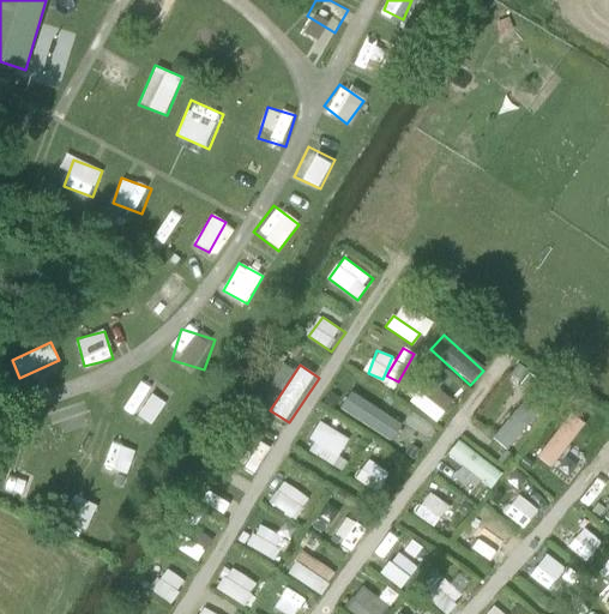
[(152,393),(158,385),(146,378),(128,408),(156,426),(169,403),(152,393)]
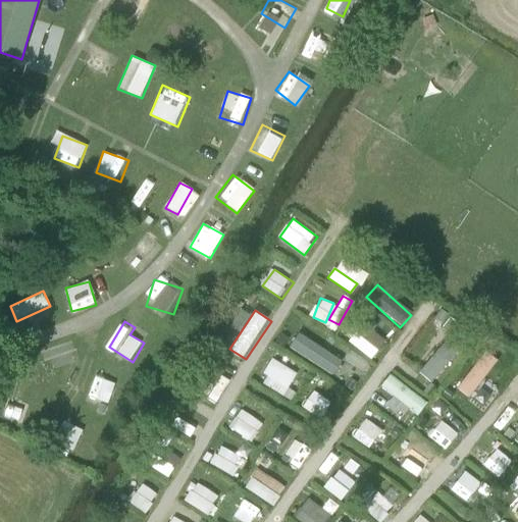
[(349,340),(371,360),(386,343),(365,322),(349,340)]
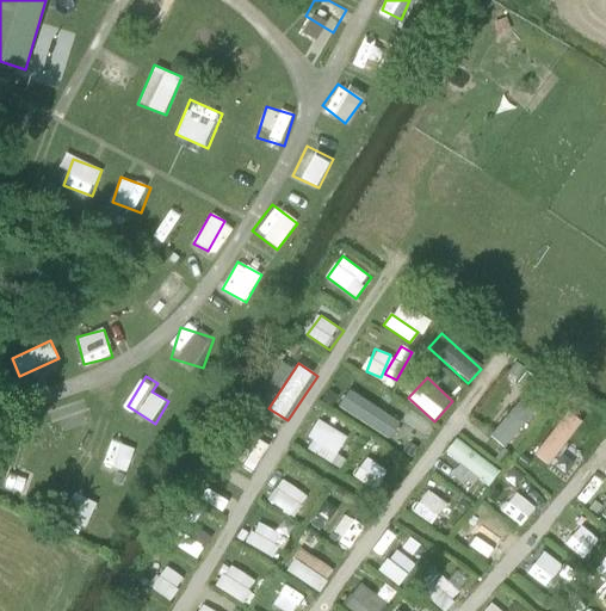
[(390,440),(402,423),(351,387),(339,405),(390,440)]
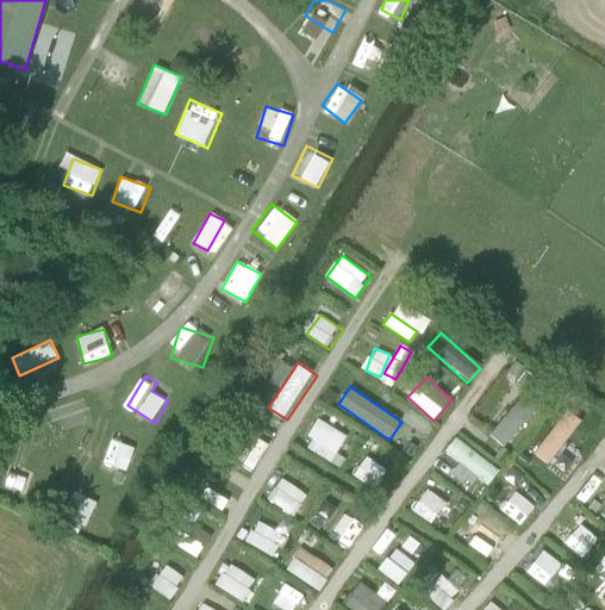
[(568,410),(532,450),(548,466),(585,424),(568,410)]
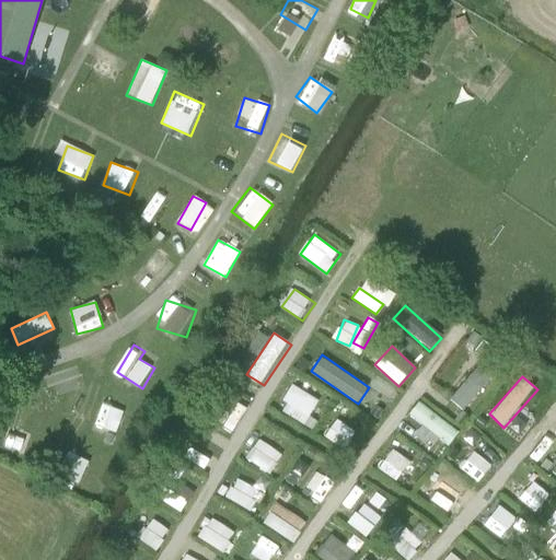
[(293,383),(279,405),(309,423),(323,401),(293,383)]
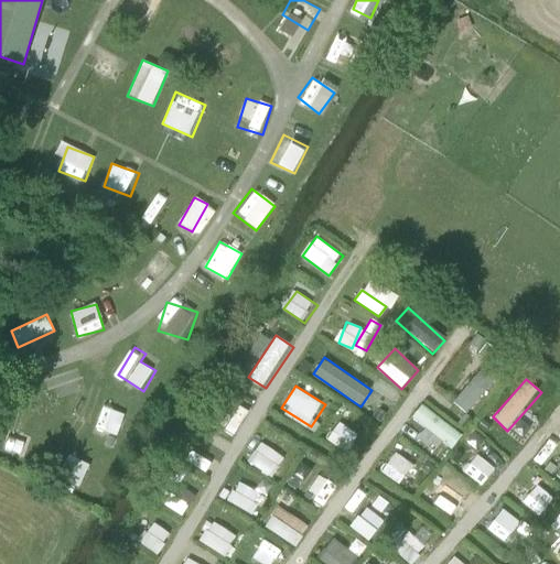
[(462,386),(452,405),(470,413),(478,393),(462,386)]
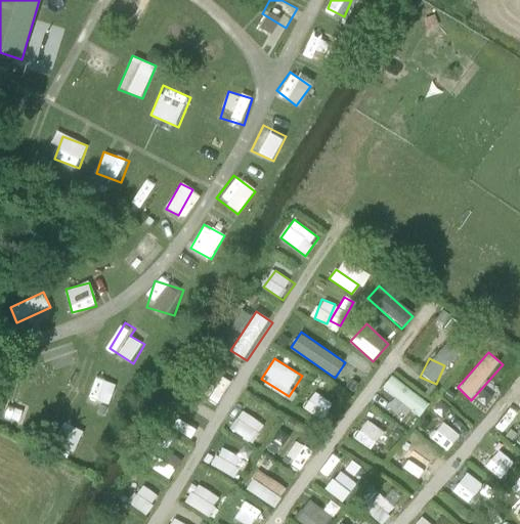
[(383,387),(420,419),(430,407),(393,375),(383,387)]
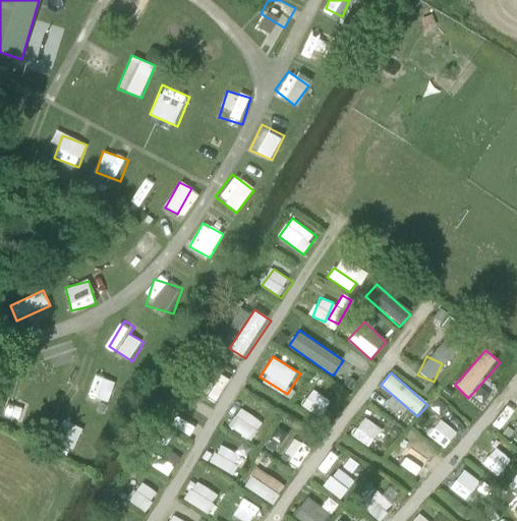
[(108,404),(115,384),(95,375),(88,396),(108,404)]
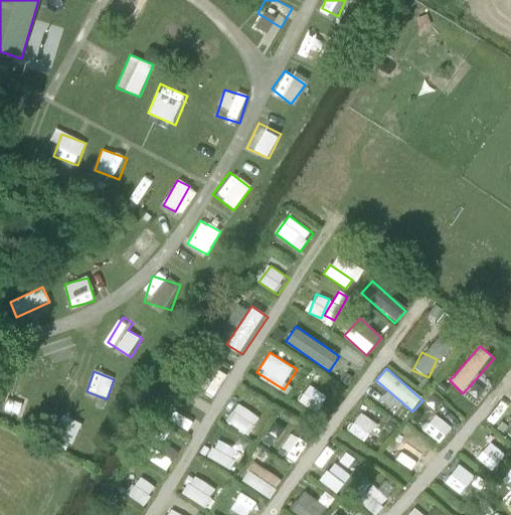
[(9,393),(3,409),(27,417),(32,402),(9,393)]
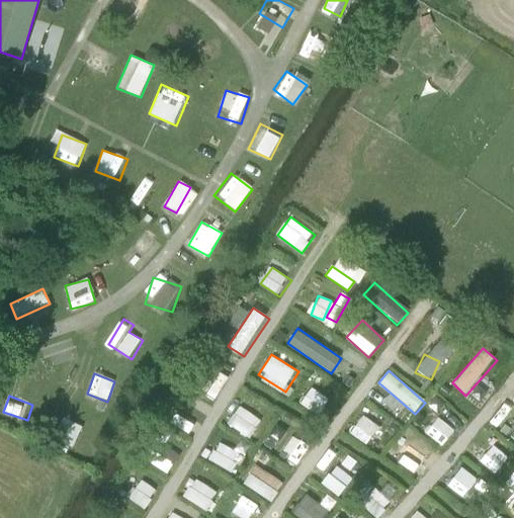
[(228,424),(253,440),(264,421),(240,406),(228,424)]
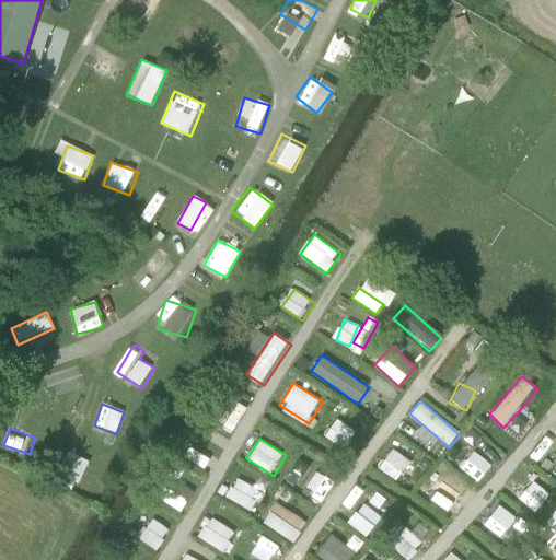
[(82,486),(92,463),(68,452),(57,475),(82,486)]
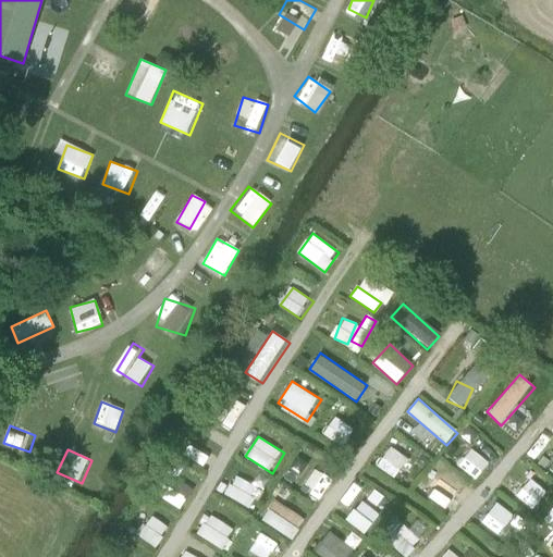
[(402,481),(414,461),(394,449),(382,469),(402,481)]
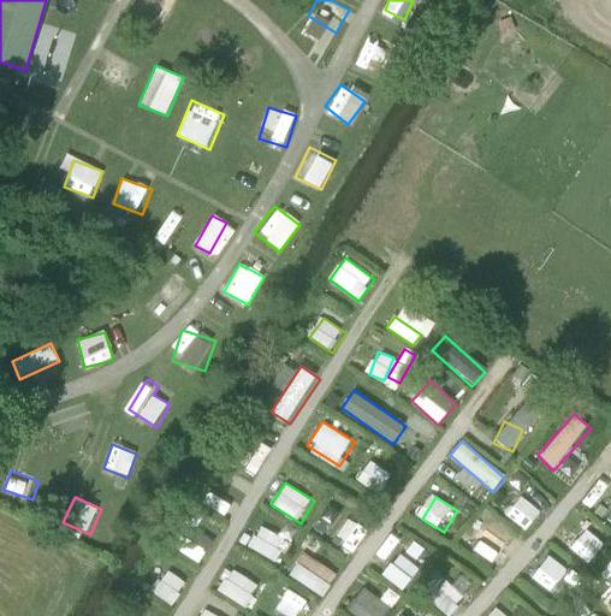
[(494,564),(514,539),(488,521),(470,546),(494,564)]
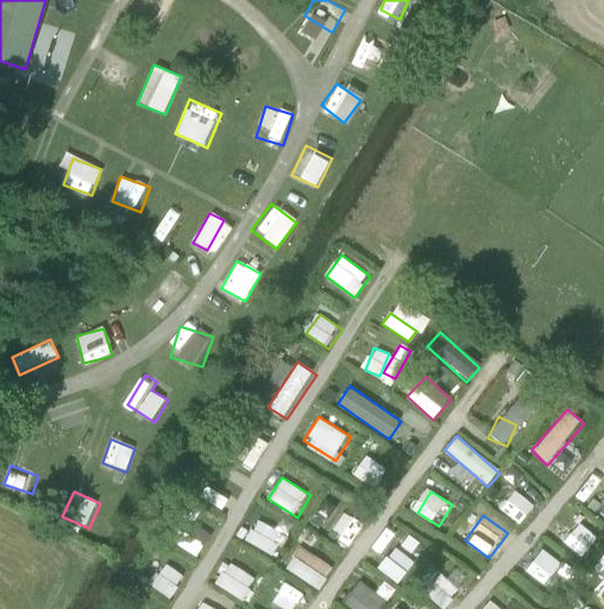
[(199,558),(213,535),(188,520),(174,542),(199,558)]
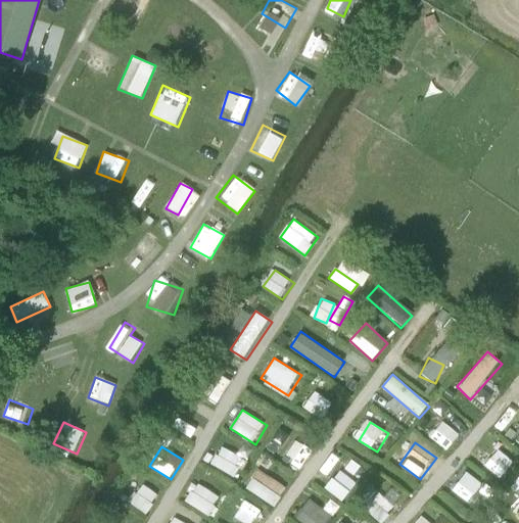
[(211,466),(237,476),(245,458),(220,446),(211,466)]
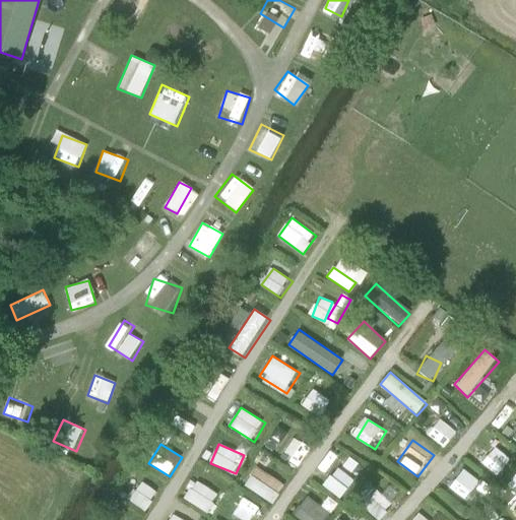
[(347,451),(329,469),(348,489),(367,470),(347,451)]
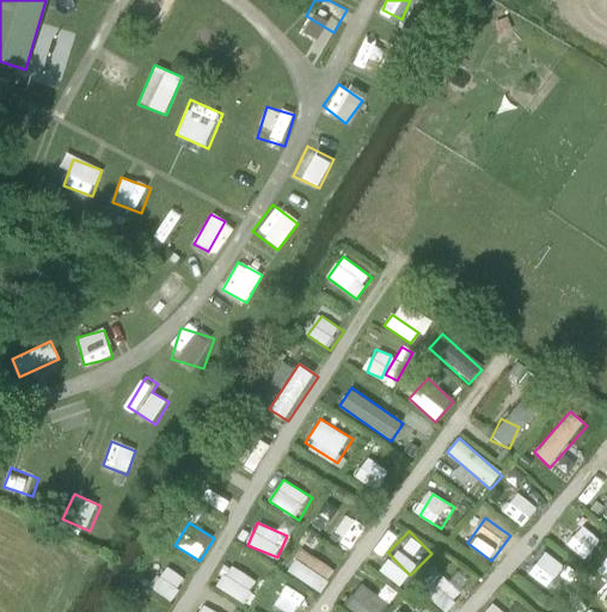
[(322,593),(337,571),(304,550),(289,571),(322,593)]
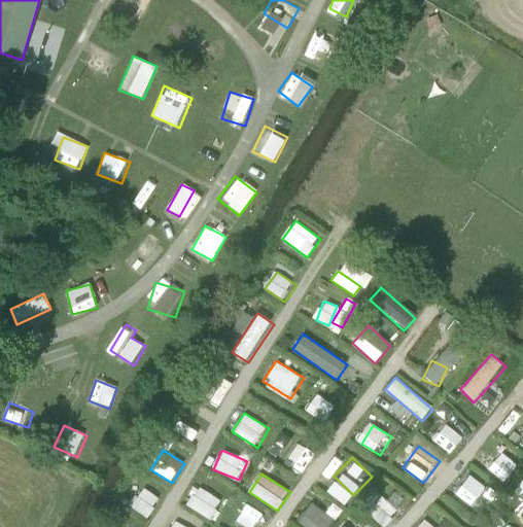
[(186,505),(212,521),(224,501),(199,486),(186,505)]
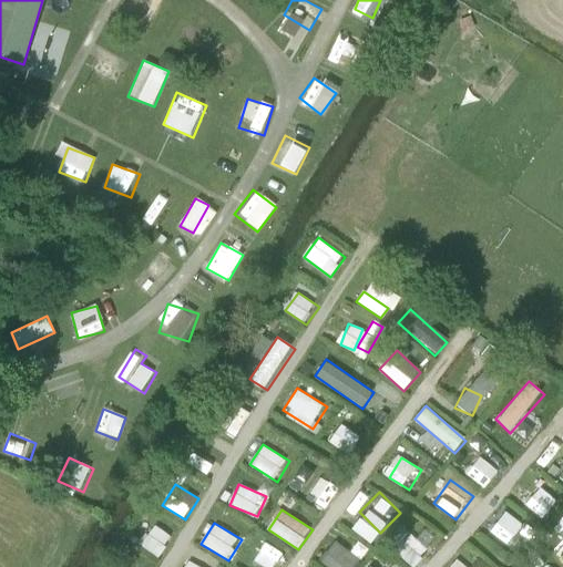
[(142,543),(159,556),(174,537),(156,524),(142,543)]
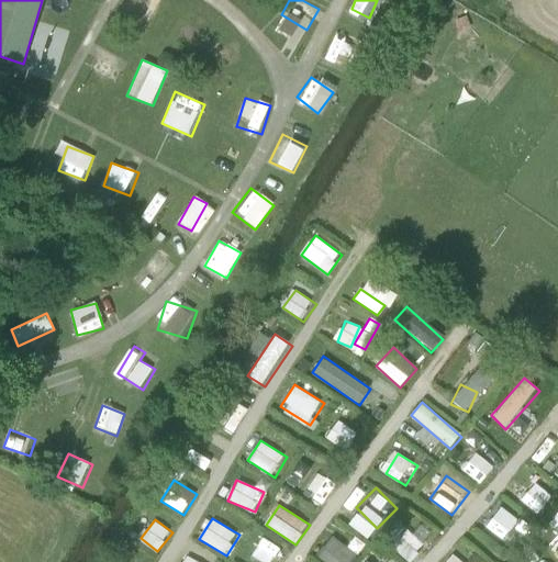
[(426,527),(401,528),(402,557),(426,555),(426,527)]
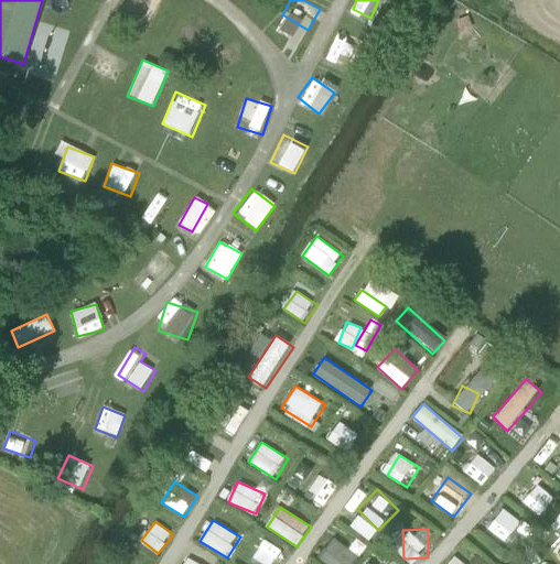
[(334,540),(320,557),(327,563),(348,563),(355,556),(334,540)]
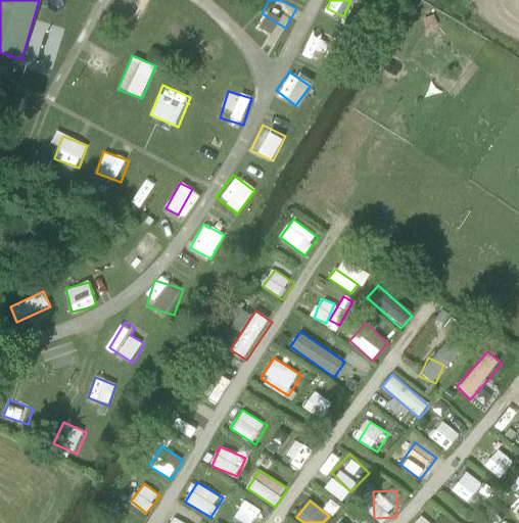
[(251,522),(260,522),(263,519),(239,506),(235,514),(251,522)]
